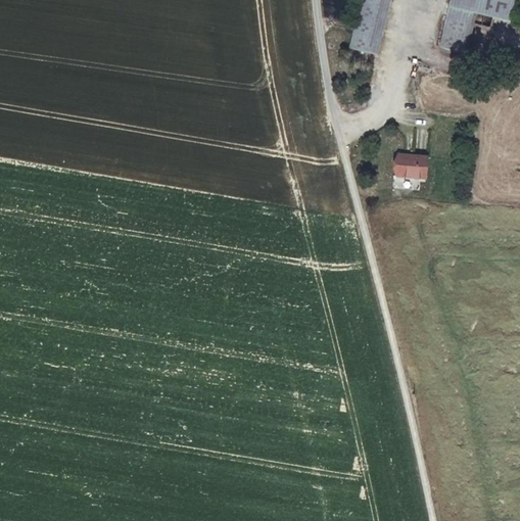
[(361,0),(352,33),(372,37),(369,53),(377,54),(390,0),(361,0)]
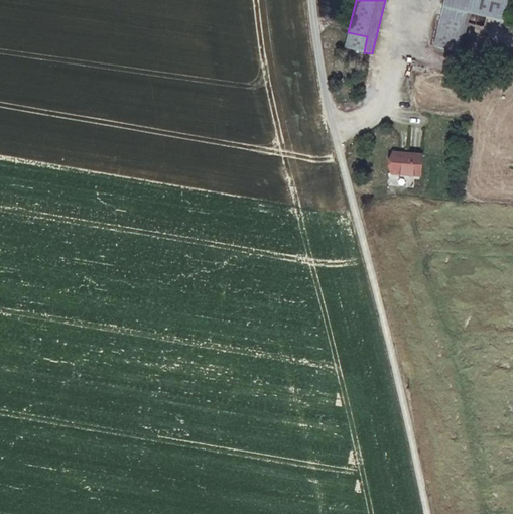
[(444,0),(432,46),(456,51),(466,12),(496,20),(501,0),(444,0)]
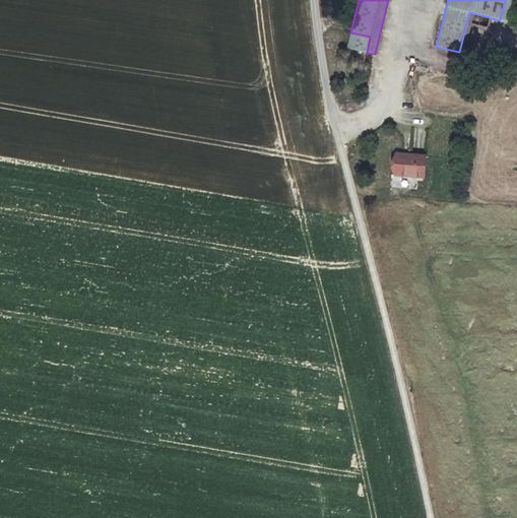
[(507,21),(512,0),(505,0),(500,20),(507,21)]
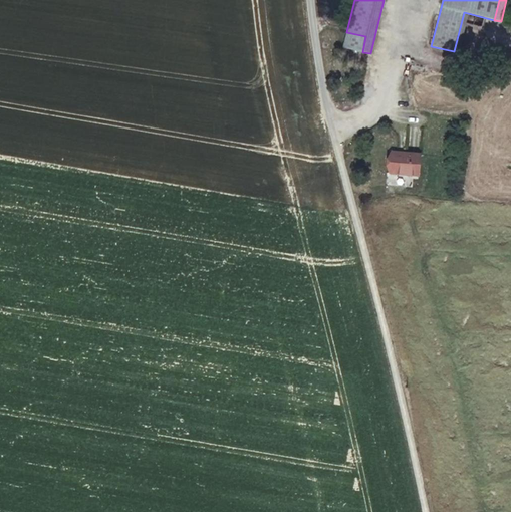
[(365,36),(346,32),(342,47),(362,52),(365,36)]
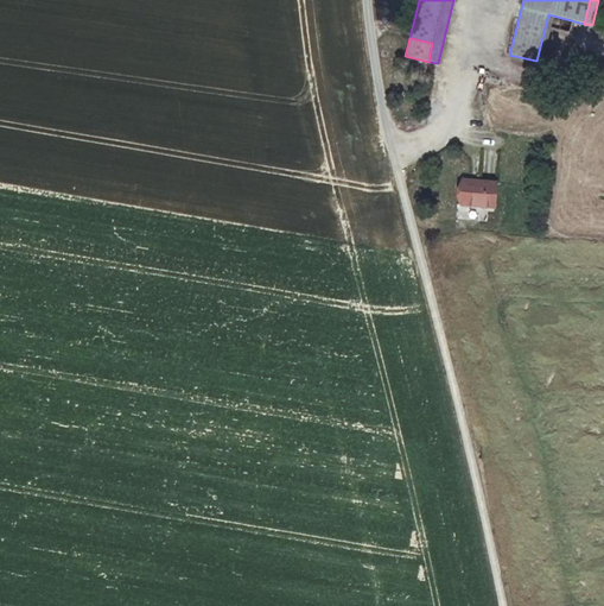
[(494,207),(496,182),(462,180),(459,204),(494,207)]
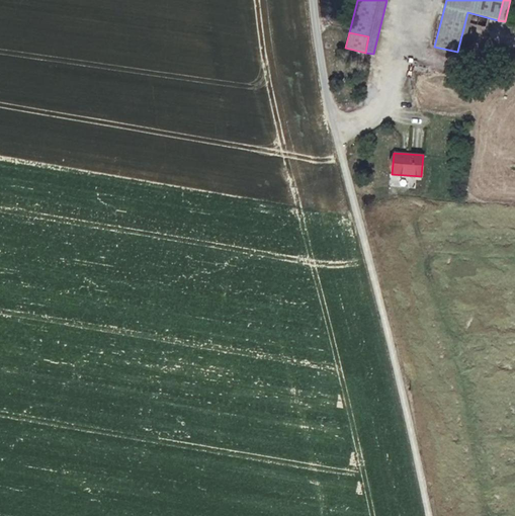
All buildings are outlined.
